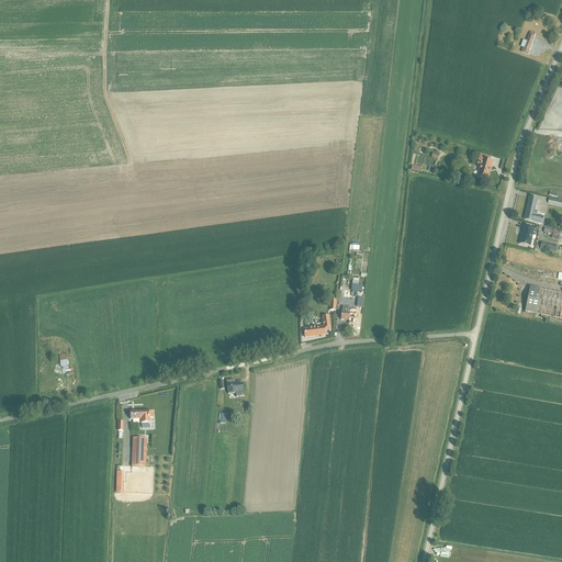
[(524,40),(521,47),(524,47),(521,52),(528,54),(536,34),(530,32),(529,35),(527,42),(524,40)]
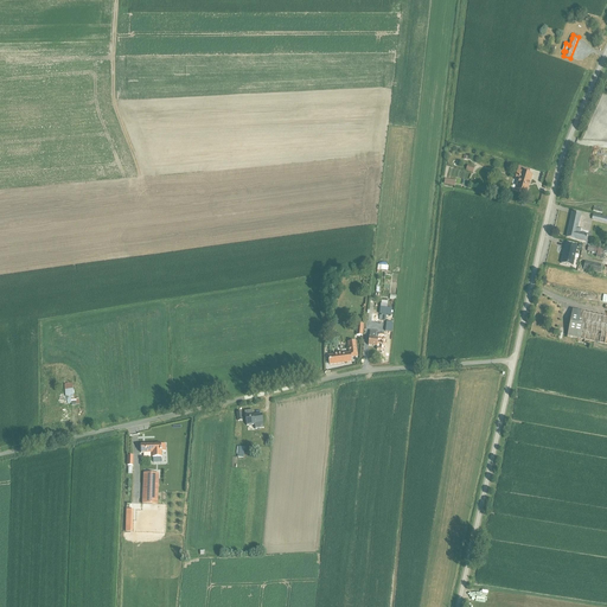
[(529,174),(517,171),(516,177),(518,178),(517,183),(515,190),(516,191),(518,192),(519,191),(526,193),(532,174),(529,174)]
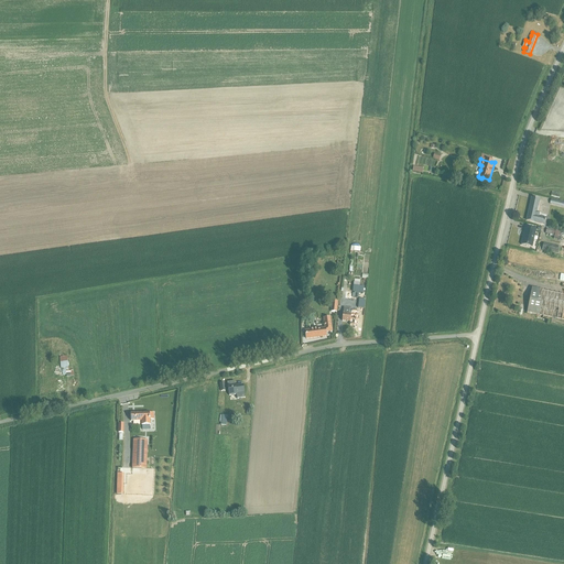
[(532,198),(527,220),(545,225),(546,218),(539,216),(540,213),(537,212),(540,199),(532,198)]
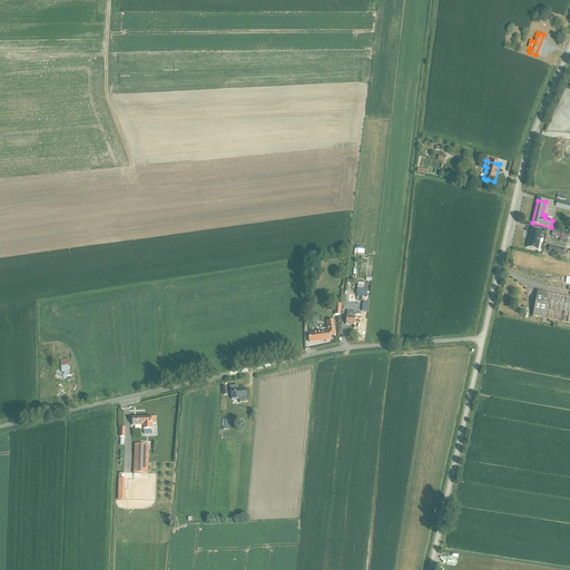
[(531,229),(527,247),(538,251),(542,232),(531,229)]
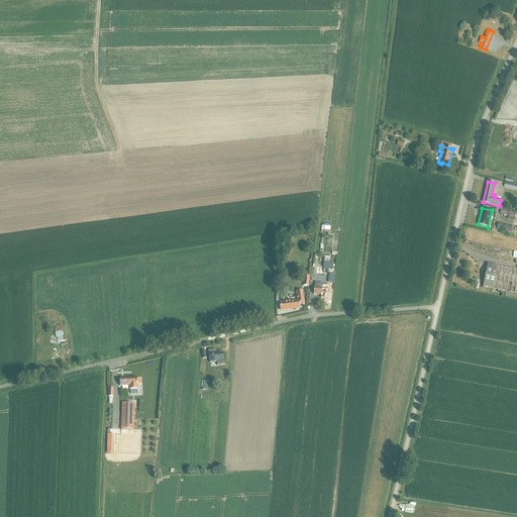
[(516,212),(501,209),(500,214),(508,216),(507,219),(514,220),(515,216),(516,216),(516,212)]
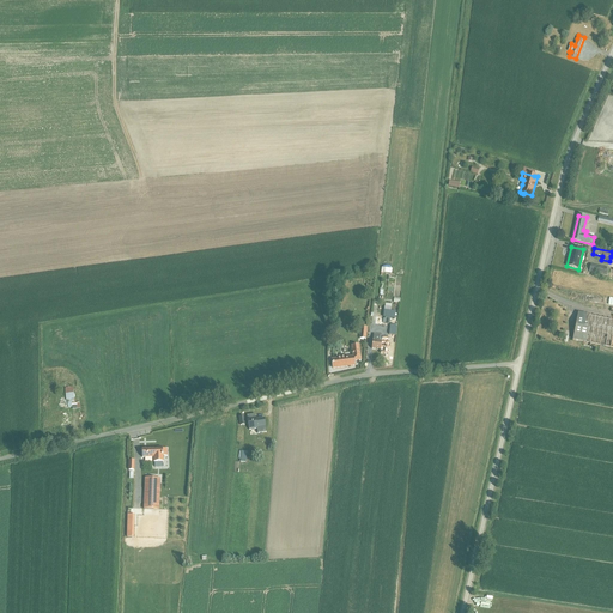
[(592,263),(589,272),(606,275),(608,268),(592,263)]
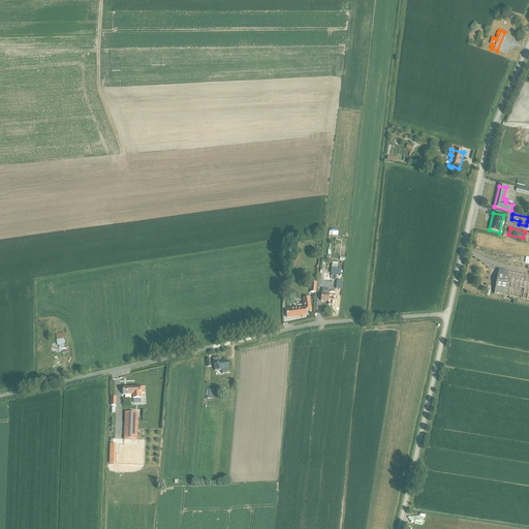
[(528,300),(528,275),(499,270),(494,293),(504,294),(503,299),(508,300),(509,297),(528,300)]
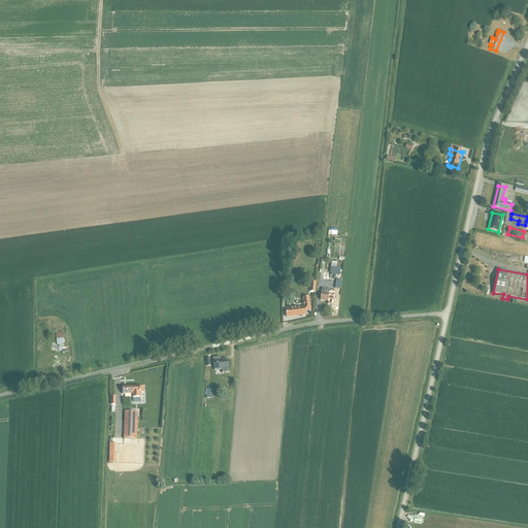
[(322,288),(321,300),(338,302),(339,295),(331,294),(331,291),(327,291),(328,289),(322,288)]
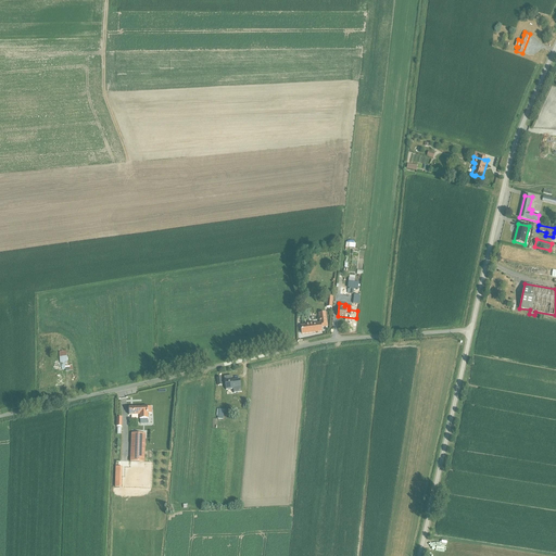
[(319,323),(301,325),(302,335),(321,331),(321,327),(327,327),(326,313),(318,314),(319,323)]
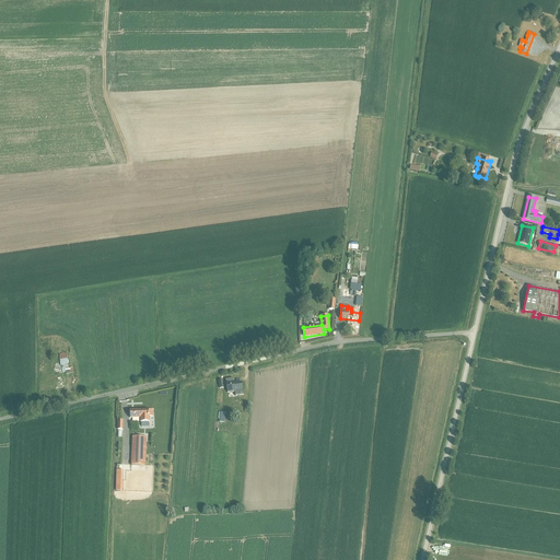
[(67,353),(59,354),(60,365),(61,365),(62,372),(66,372),(66,374),(73,373),(72,368),(69,368),(69,364),(68,364),(67,353)]
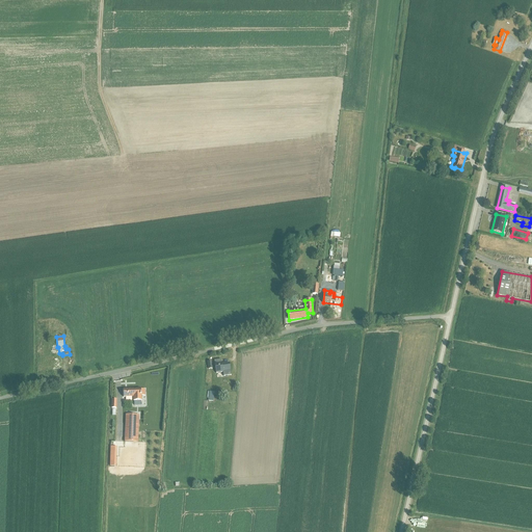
[(221,360),(214,361),(216,373),(223,372),(223,376),(232,375),(230,363),(222,364),(221,360)]
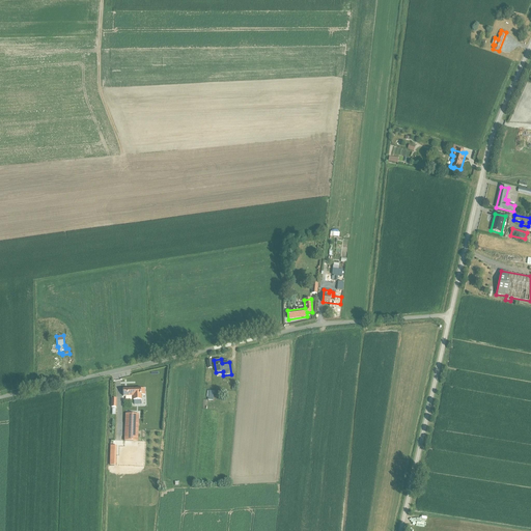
[(65,374),(63,367),(45,370),(47,379),(65,374)]
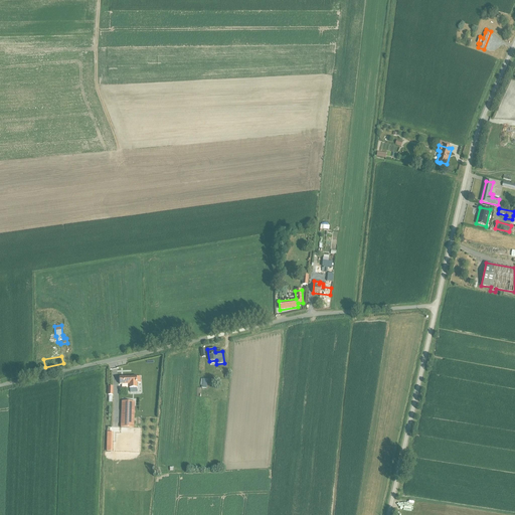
[(141,376),(120,377),(120,385),(129,384),(129,388),(138,388),(137,383),(141,383),(141,376)]
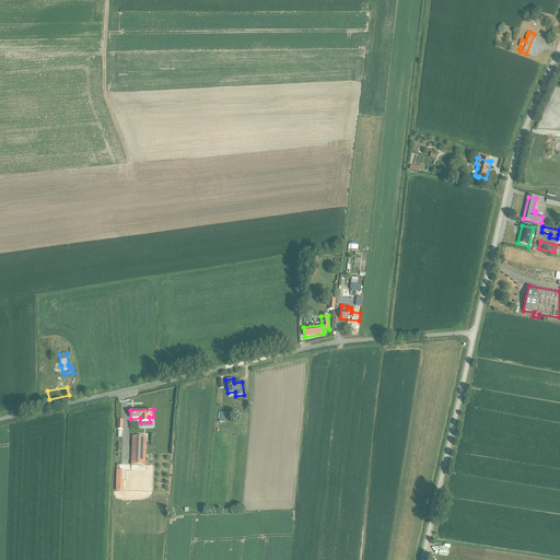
[(132,436),(131,465),(146,466),(147,438),(132,436)]
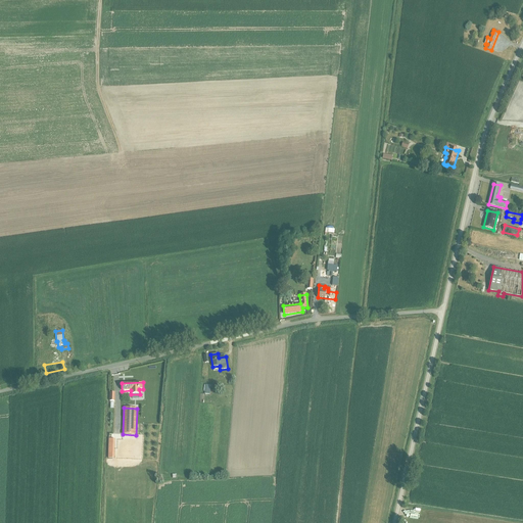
[(414,509),(407,508),(406,517),(413,518),(414,509)]
